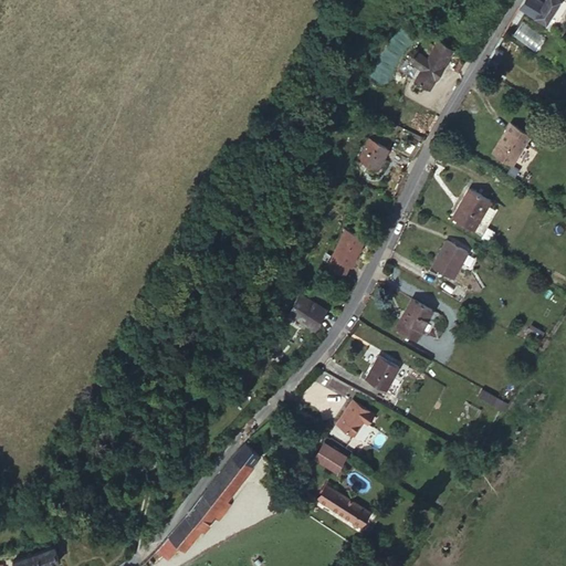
[(541,0),(557,11),(565,0),(541,0)]
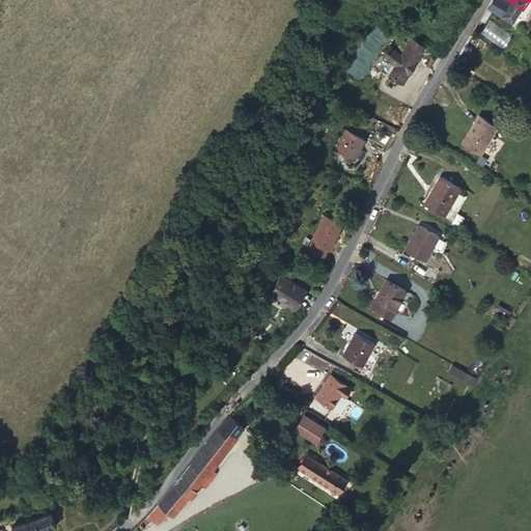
[(424,51),(411,43),(390,75),(404,84),(424,51)]
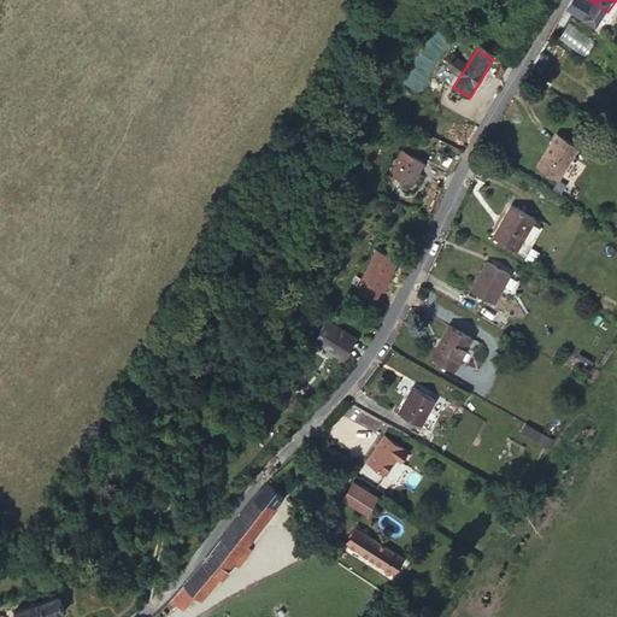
[(542,169),(562,180),(580,146),(558,134),(552,146),(554,147),(550,157),(545,158),(541,165),(542,169)]
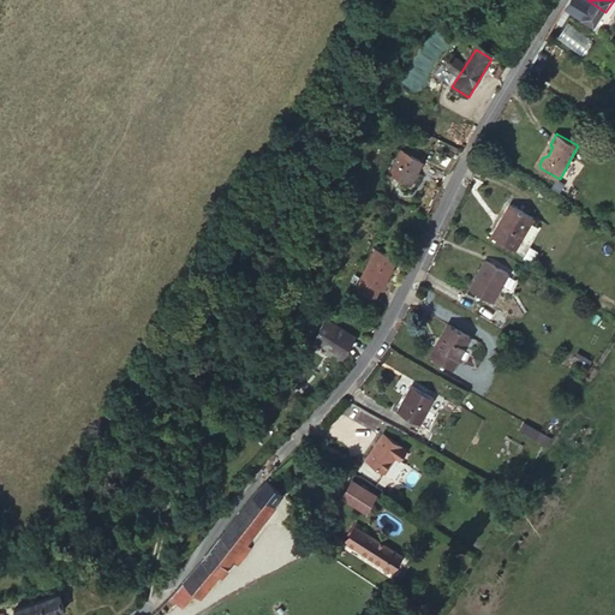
[(422,167),(402,157),(392,179),(411,189),(422,167)]
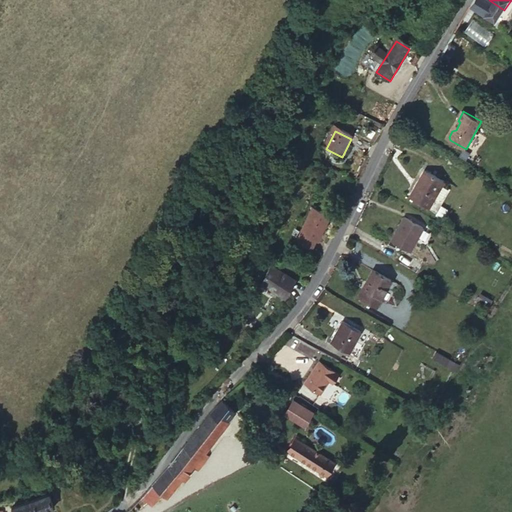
[(441,187),(444,182),(425,171),(409,198),(429,209),(441,187)]
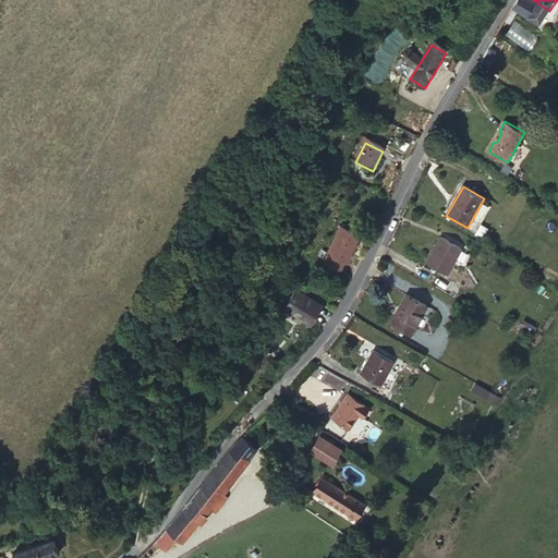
[(474,216),(480,219),(486,207),(481,204),(474,216)]
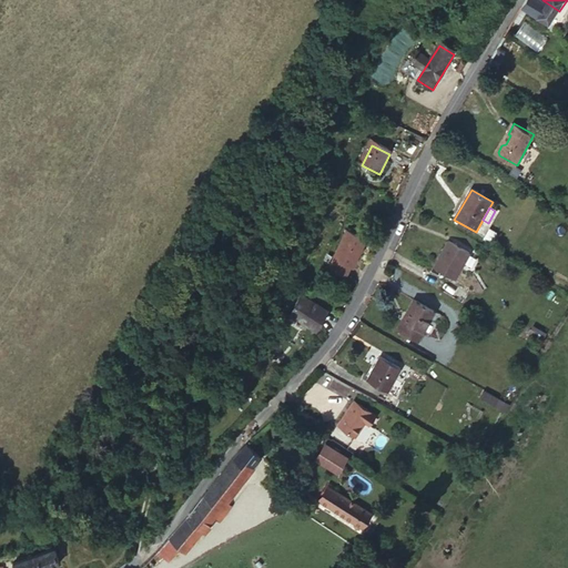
[(484,239),(490,242),(495,233),(489,230),(484,239)]
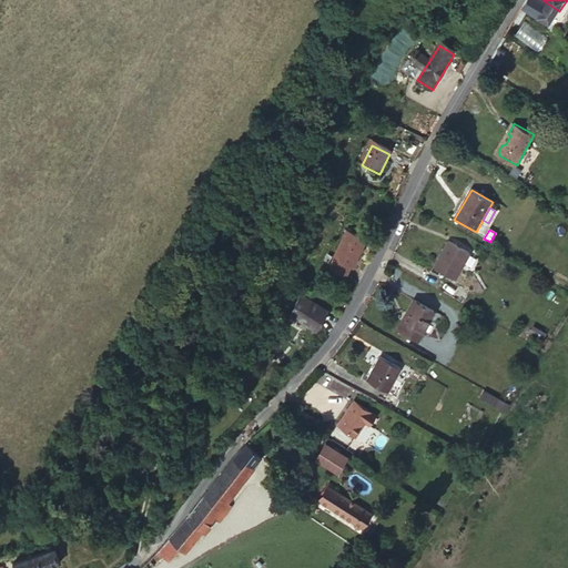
[(345,233),(334,263),(350,270),(353,271),(364,240),(345,233)]
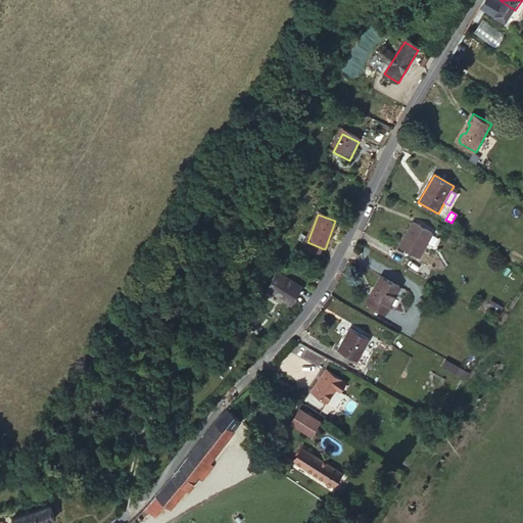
[(418,262),(432,236),(411,224),(396,249),(418,262)]
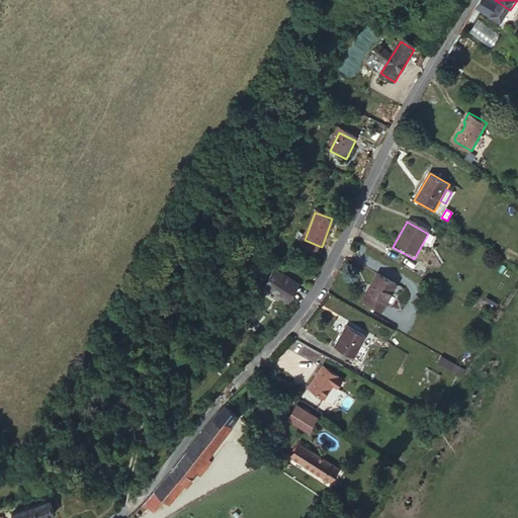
[(319,246),(305,240),(299,252),(315,257),(319,246)]
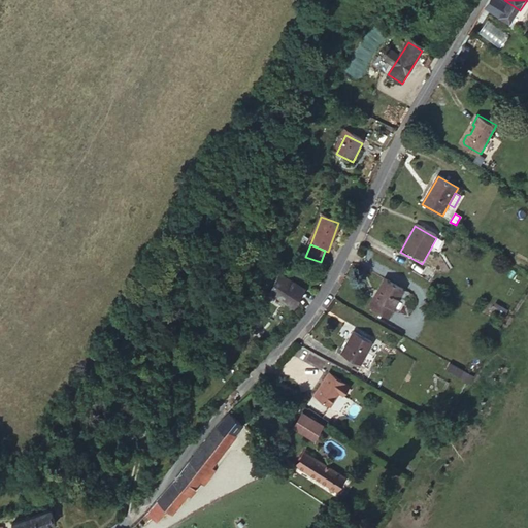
[(282,303),(291,306),(298,286),(271,276),(264,297),(273,300),(282,303)]
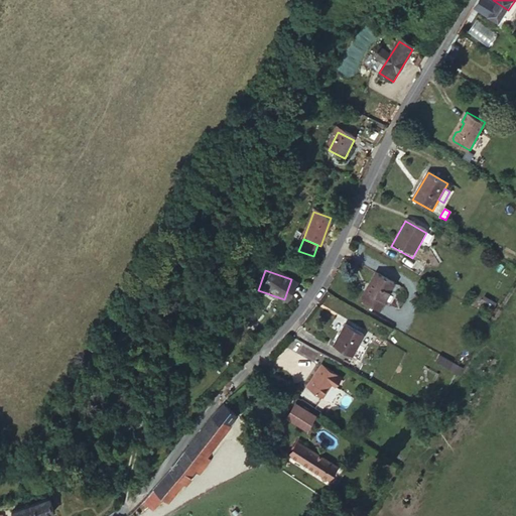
[(376,314),(391,287),(372,277),(358,304),(376,314)]
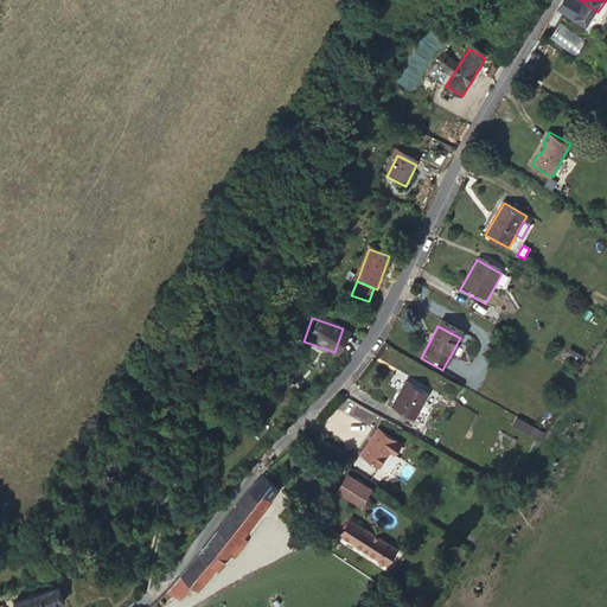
[(388,362),(391,349),(383,346),(378,358),(388,362)]
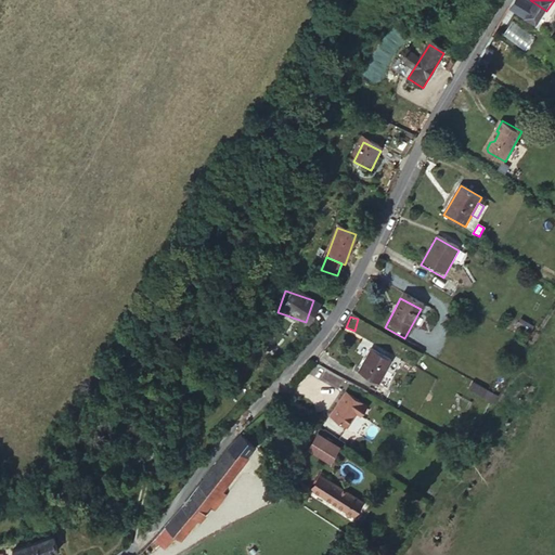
[(519,319),(516,330),(530,334),(533,324),(519,319)]
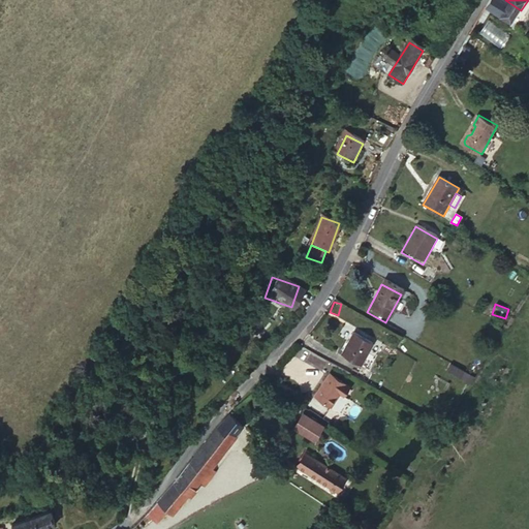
[(352,373),(366,350),(346,339),(333,361),(352,373)]
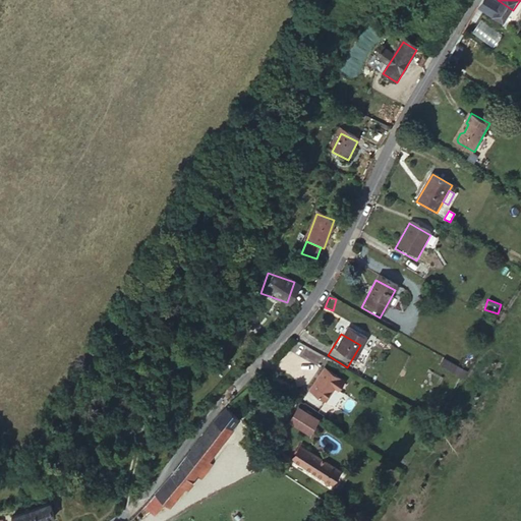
[(390,355),(405,365),(410,356),(395,347),(390,355)]
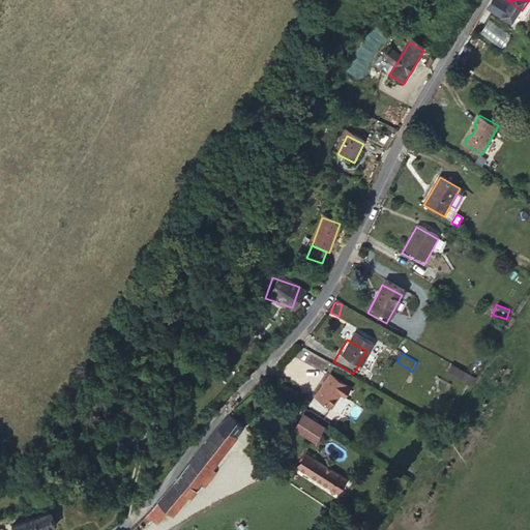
[(313,366),(298,361),(296,369),(311,376),(313,366)]
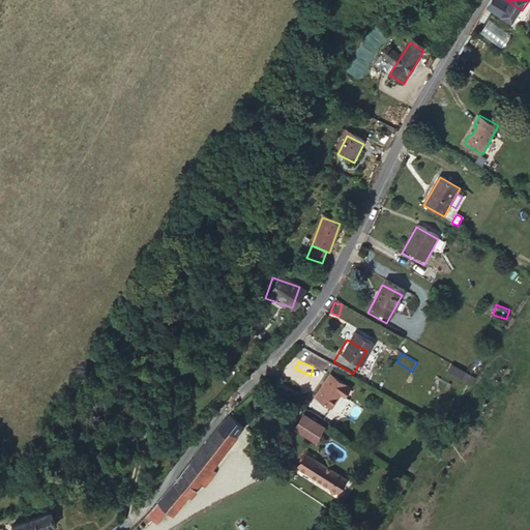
[(451,364),(446,373),(468,386),(473,377),(451,364)]
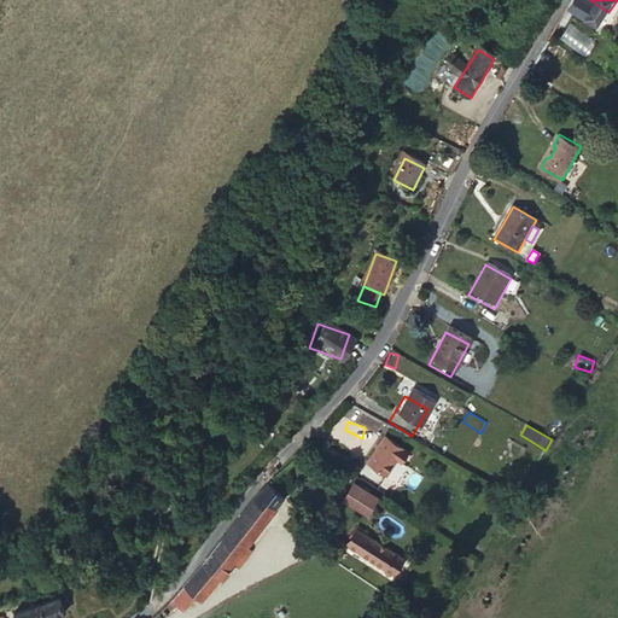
[(398,461),(372,448),(359,473),(378,483),(386,468),(392,471),(398,461)]
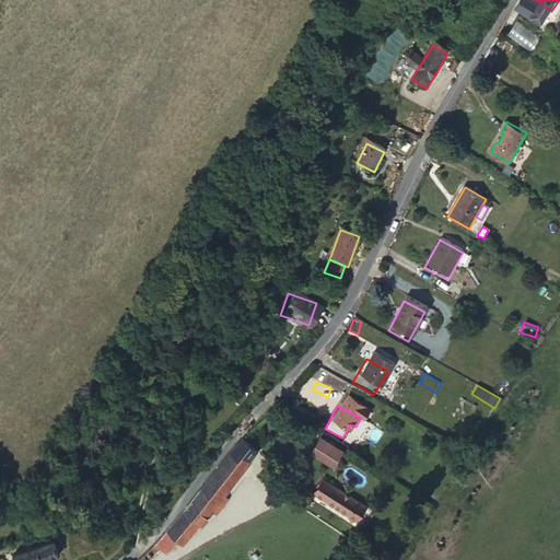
[(350,424),(342,438),(350,442),(358,428),(356,427),(350,424)]
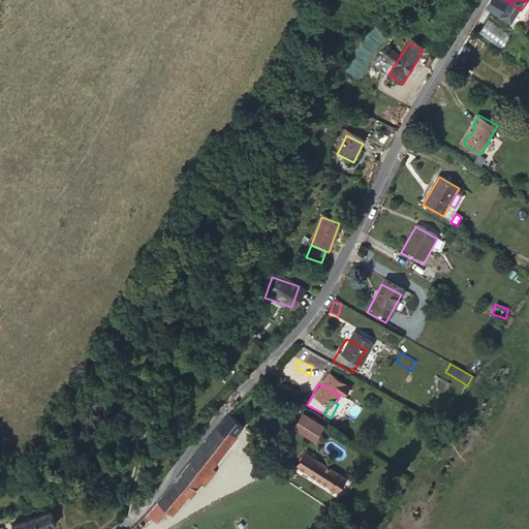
[(245,427),(230,415),(148,514),(158,522),(166,511),(170,515),(200,478),(213,464),(245,427)]
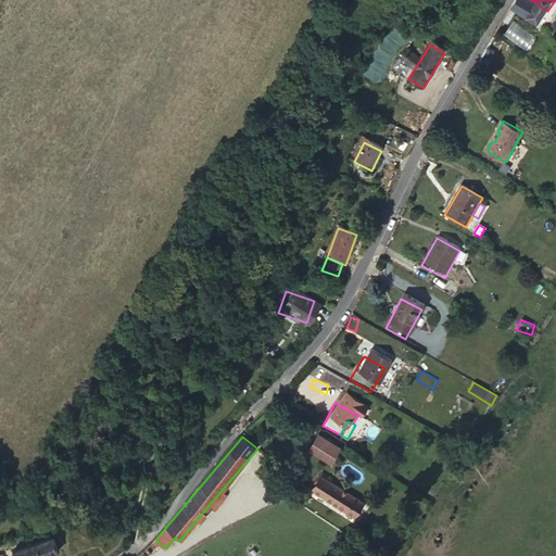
[(333,455),(308,442),(303,453),(327,466),(333,455)]
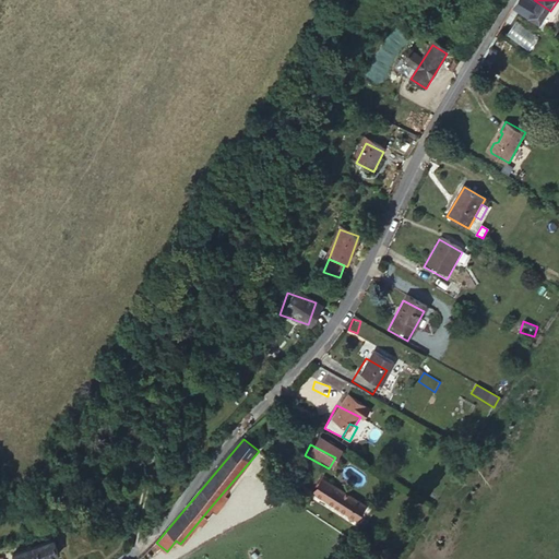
[(324,478),(313,492),(356,521),(366,508),(324,478)]
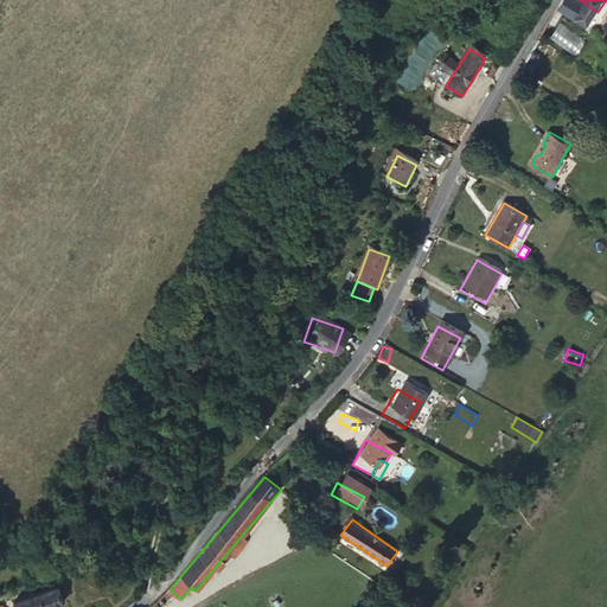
[(244,532),(230,549),(241,556),(254,541),(244,532)]
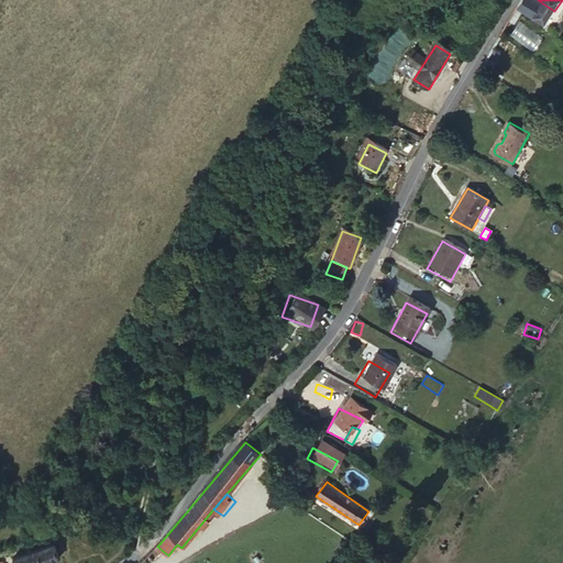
[(56,544),(53,545),(12,559),(13,562),(46,562),(61,559),(56,544)]
